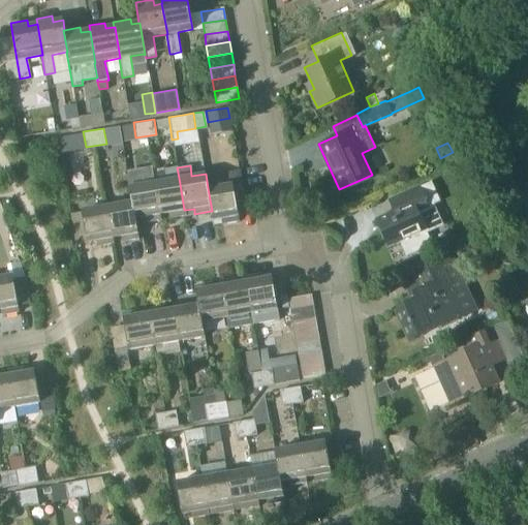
[(184,210),(179,178),(154,183),(160,215),(168,213),(169,218),(186,215),(185,210),(184,210)]
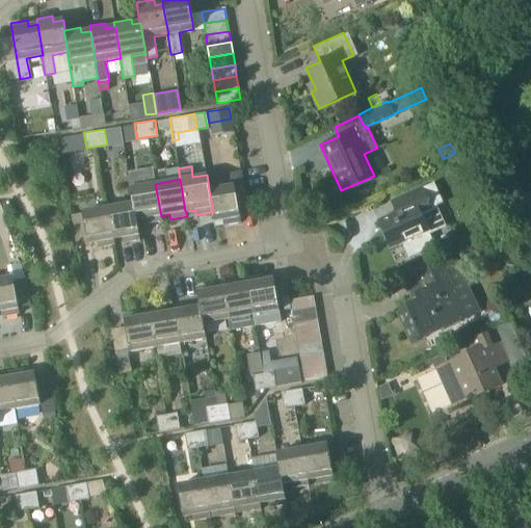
[(161,216),(155,184),(131,188),(133,202),(134,202),(137,219),(144,218),(145,223),(162,220),(161,216)]
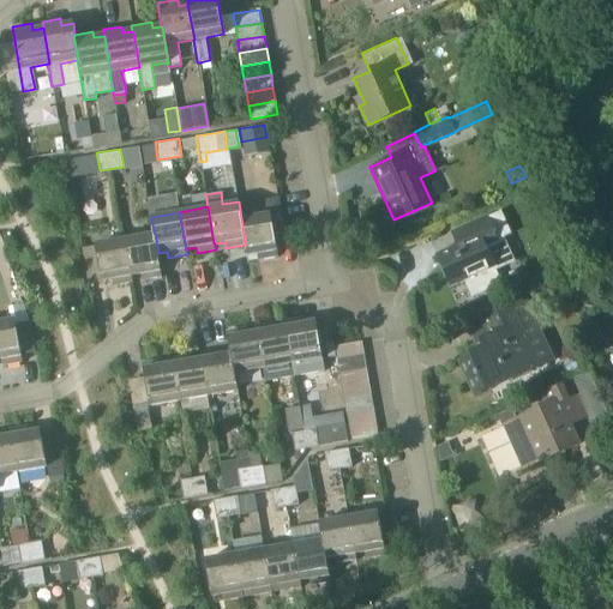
[(271,213),(241,218),(246,245),(245,245),(247,254),(259,253),(259,259),(278,255),(271,213)]
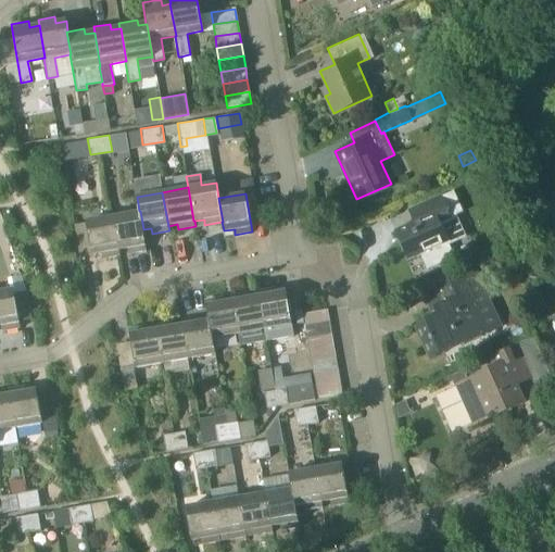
[(416,205),(421,218),(394,230),(407,258),(420,252),(427,267),(453,255),(448,242),(464,235),(454,213),(449,215),(440,195),(416,205)]
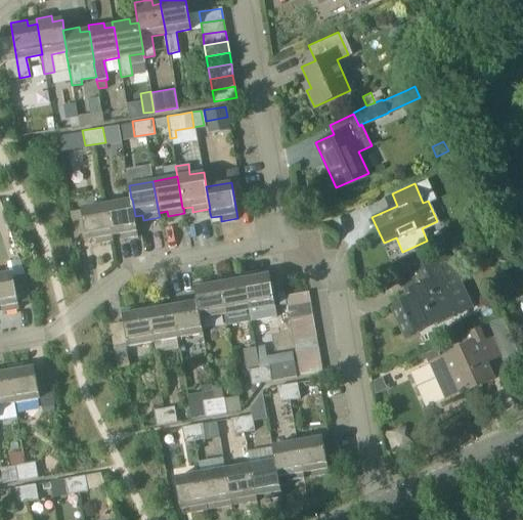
[(492,215),(485,198),(476,202),(484,219),(492,215)]
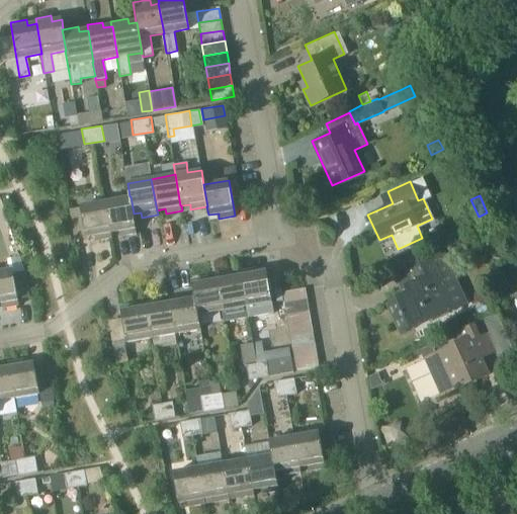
[(134,213),(131,196),(130,196),(105,200),(111,231),(117,230),(118,236),(136,233),(133,215),(134,213)]
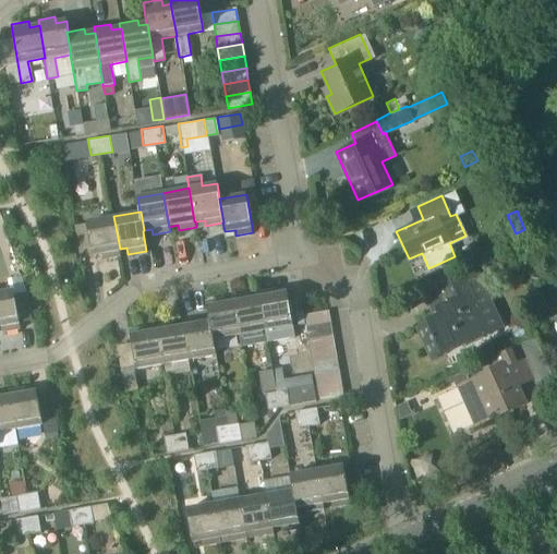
[(119,249),(120,249),(113,216),(85,221),(91,254),(101,253),(101,259),(120,255),(119,249)]
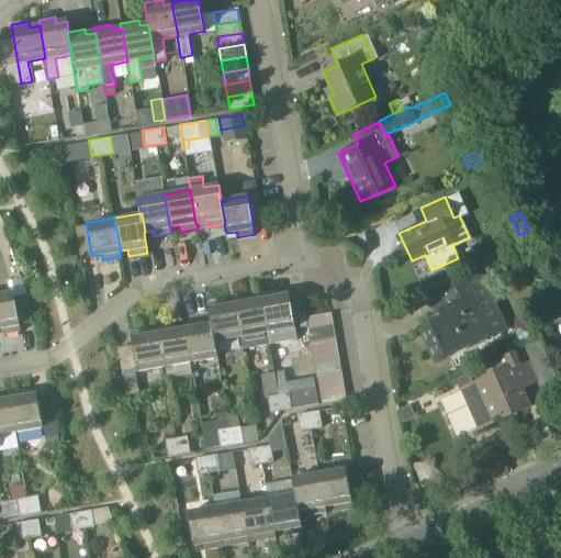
[(479,324),(494,317),(473,271),(448,283),(457,303),(434,313),(437,321),(419,330),(434,361),(485,338),(479,324)]
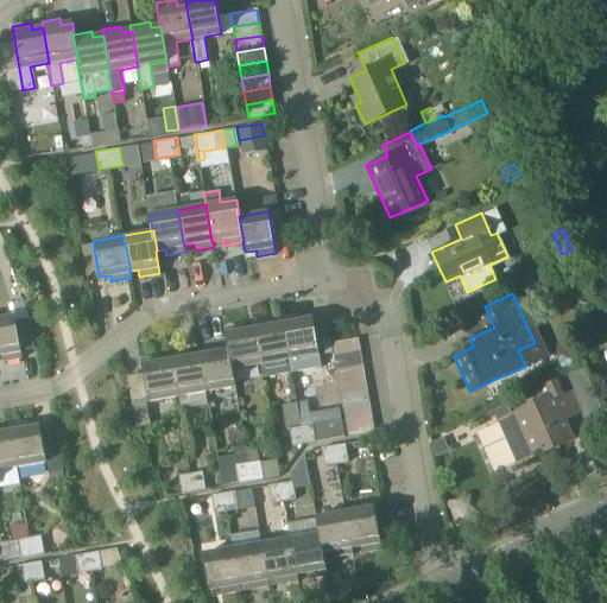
[(11,316),(0,317),(0,354),(1,354),(2,360),(21,356),(14,315),(11,316)]
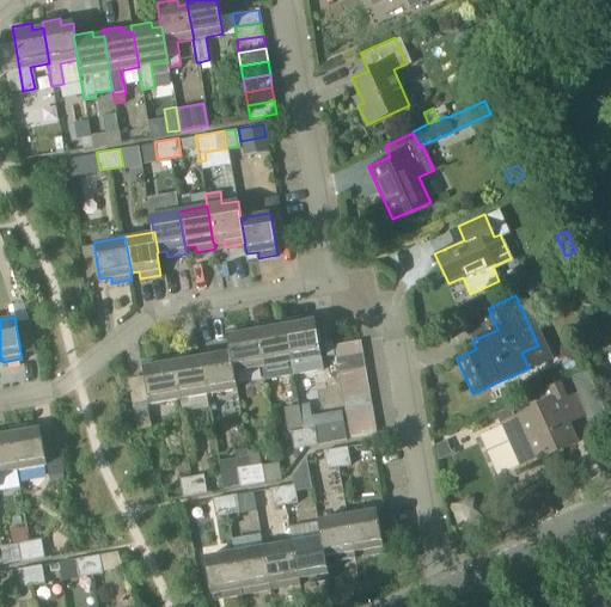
[(295,373),(322,368),(313,320),(306,322),(305,317),(286,319),(287,325),(288,325),(293,362),(295,373)]
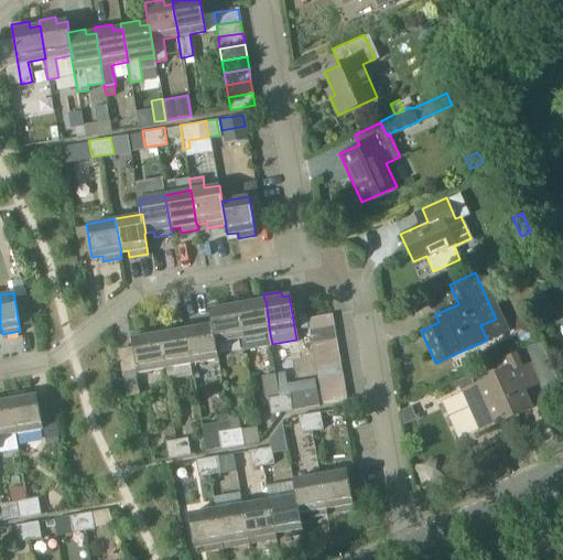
[(266,300),(264,300),(255,302),(253,297),(235,300),(236,305),(236,304),(241,338),(244,351),(272,345),(272,344),(270,334),(266,300)]
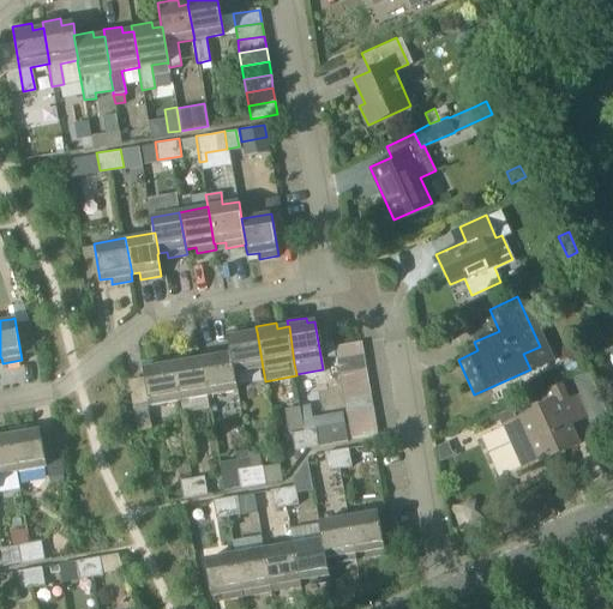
[(257,331),(257,332),(246,333),(245,329),(227,331),(230,353),(230,354),(232,354),(235,373),(236,373),(263,368),(257,331)]
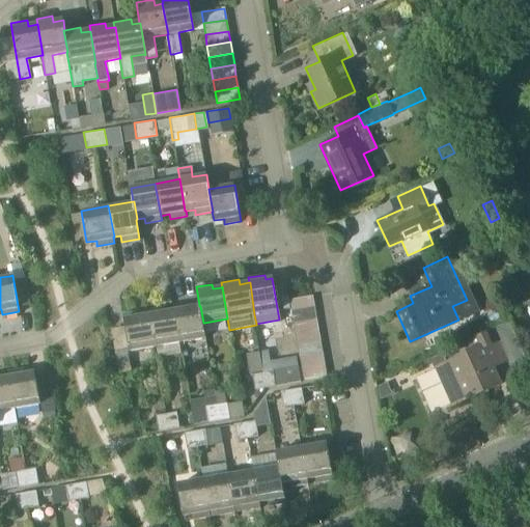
[(294,309),(315,305),(313,294),(291,298),(294,309)]
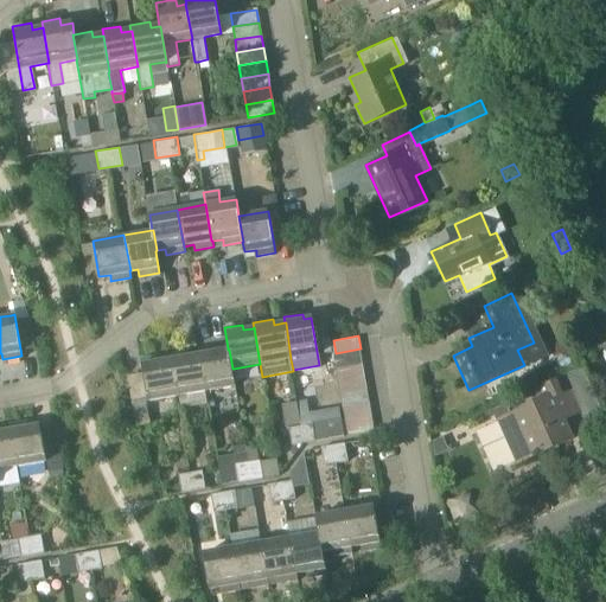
[(229,350),(228,350),(228,348),(217,350),(216,344),(197,347),(198,353),(205,390),(209,389),(236,384),(234,369),(233,369),(229,350)]
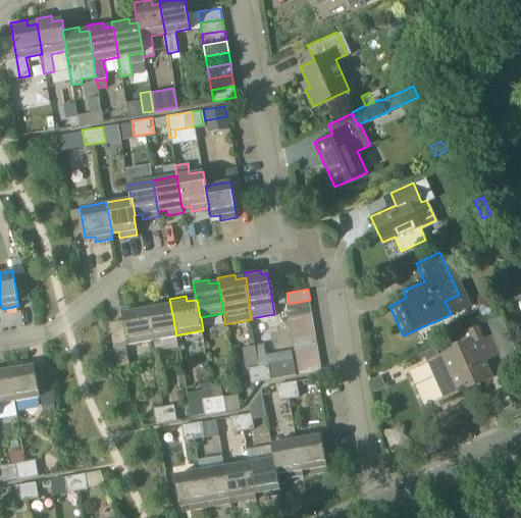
[(176,335),(170,304),(162,306),(161,300),(145,303),(146,308),(147,308),(152,340),(175,335),(176,335)]
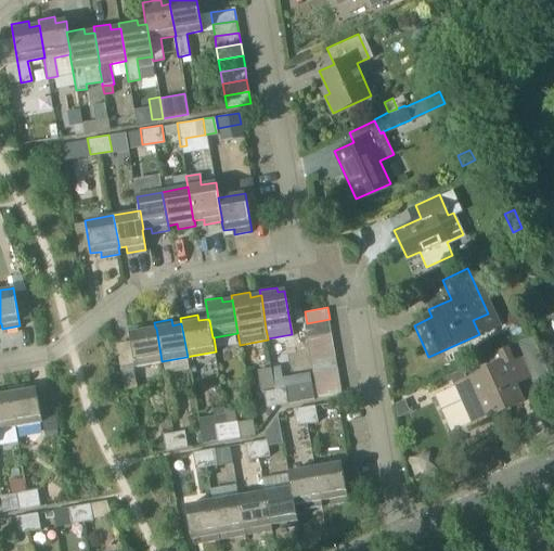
[(330,319),(307,323),(309,335),(332,331),(330,319)]
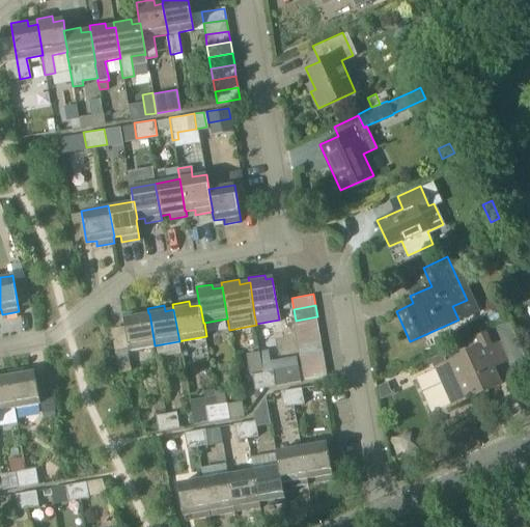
[(155,345),(149,313),(148,313),(140,315),(139,310),(122,313),(129,350),(155,345)]
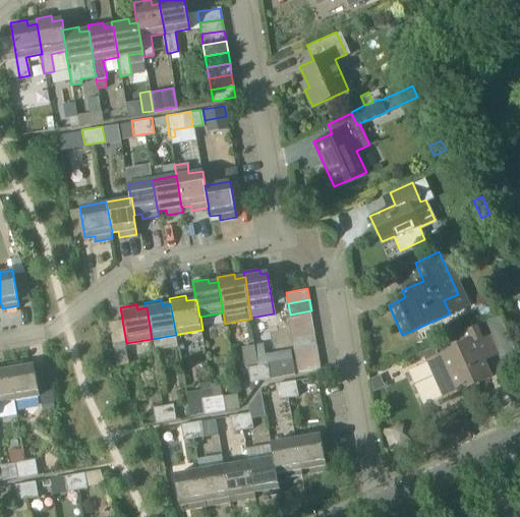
[(311,310),(290,314),(292,326),(313,322),(311,310)]
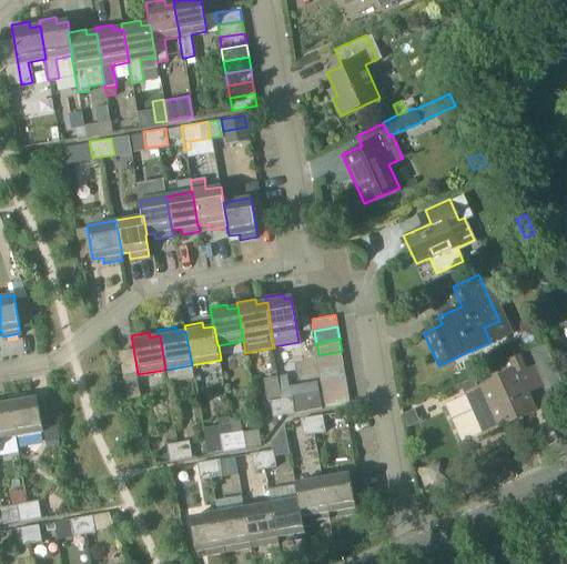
[(557,374),(544,343),(498,363),(504,375),(477,388),(464,394),(482,434),(533,412),(523,390),(557,374)]
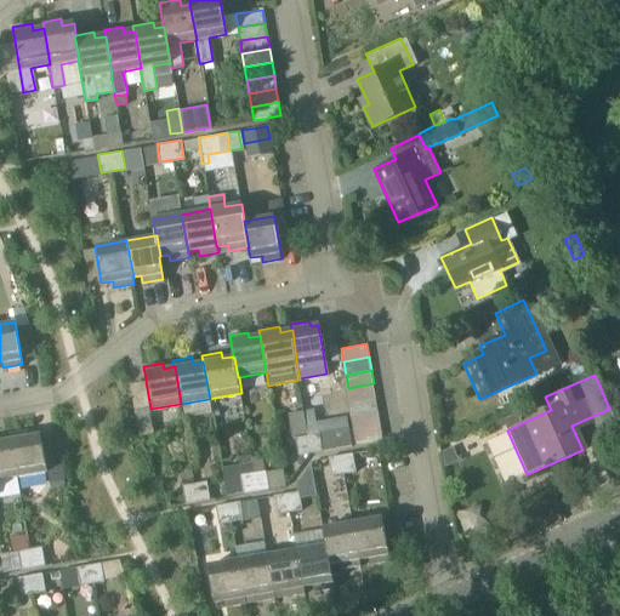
[(374,383),(348,388),(351,401),(375,397),(374,383)]
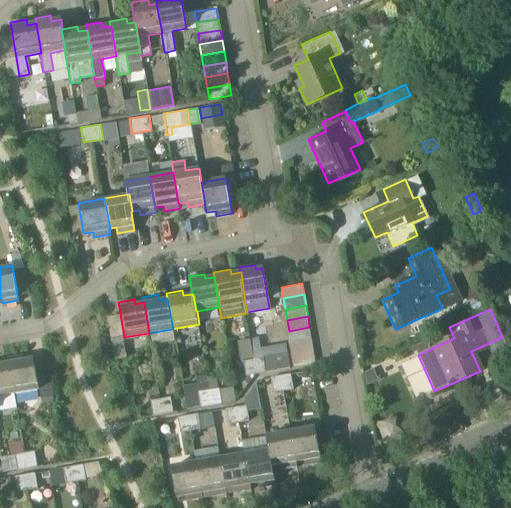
[(311,338),(309,327),(289,331),(291,342),(311,338)]
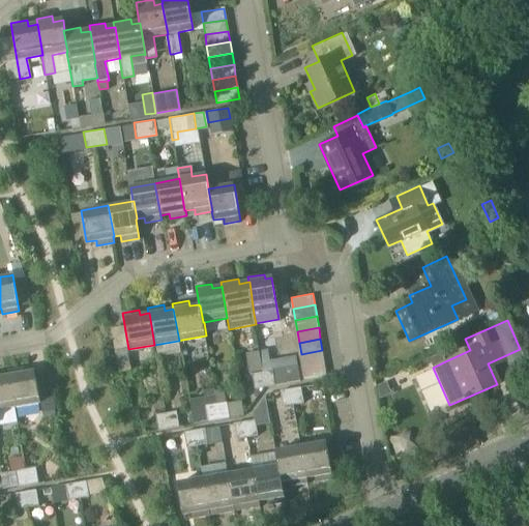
[(322,350),(301,354),(302,366),(324,361),(322,350)]
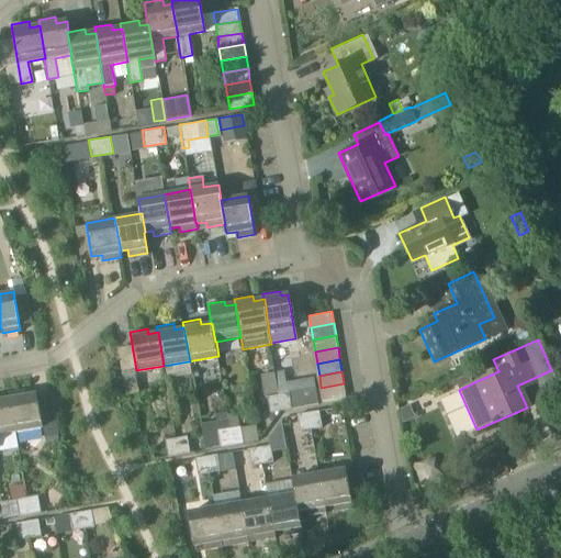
[(137,391),(137,389),(135,377),(122,379),(123,389),(125,393),(137,391)]
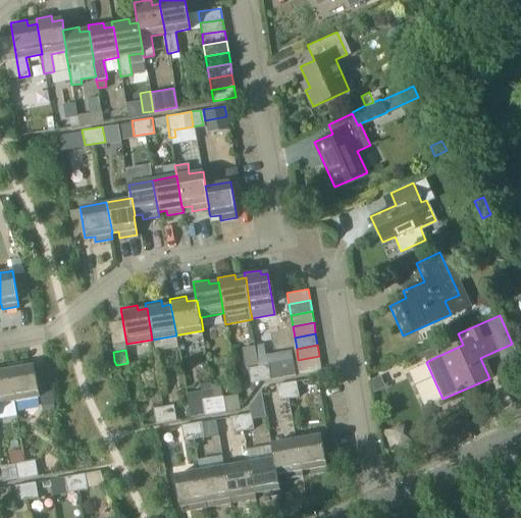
[(319,356),(298,360),(300,371),(321,367),(319,356)]
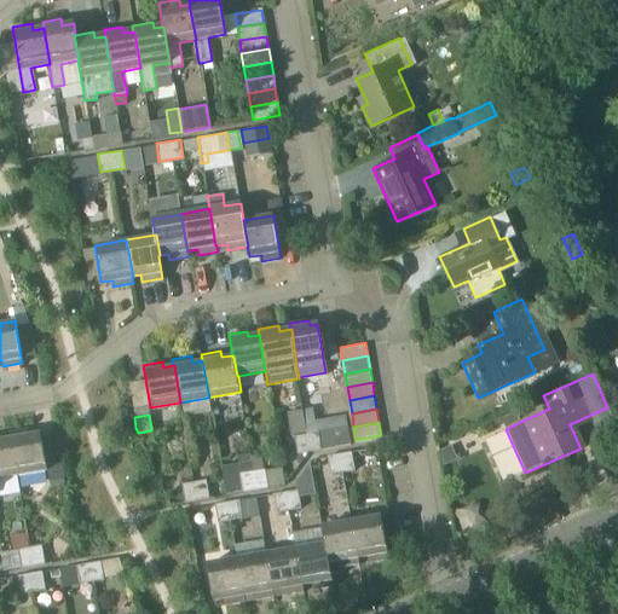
[(322,447),(350,442),(346,424),(319,429),(322,447)]
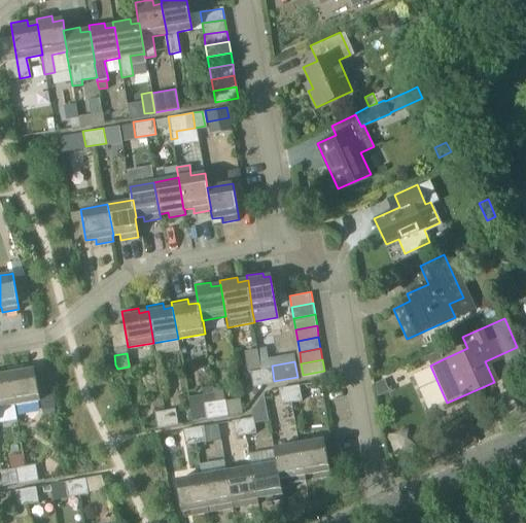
[(14,404),(39,399),(34,369),(25,370),(24,365),(7,369),(7,373),(9,373),(14,404)]
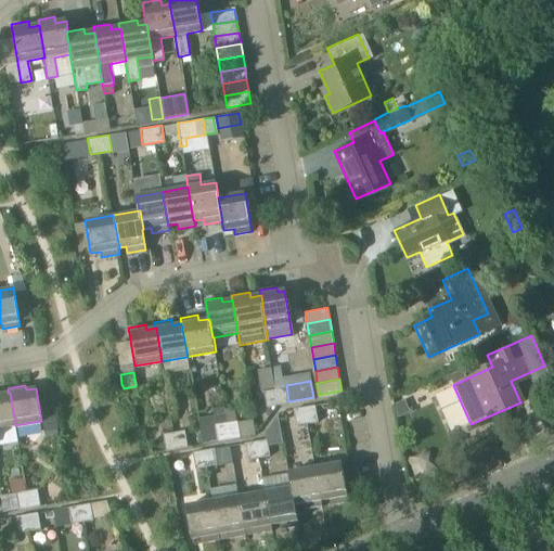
[(286,385),(275,387),(278,404),(288,401),(286,385)]
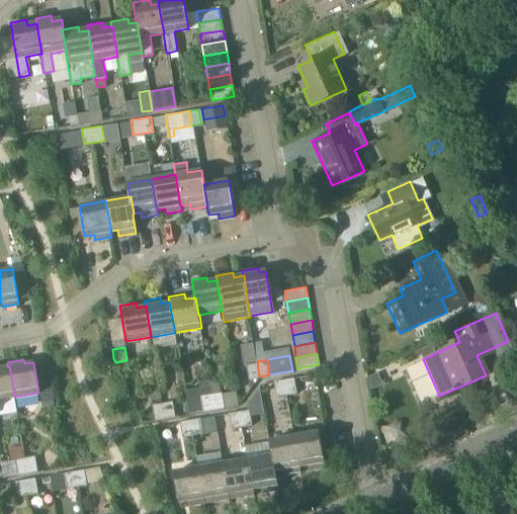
[(259,376),(257,361),(246,363),(249,378),(259,376)]
